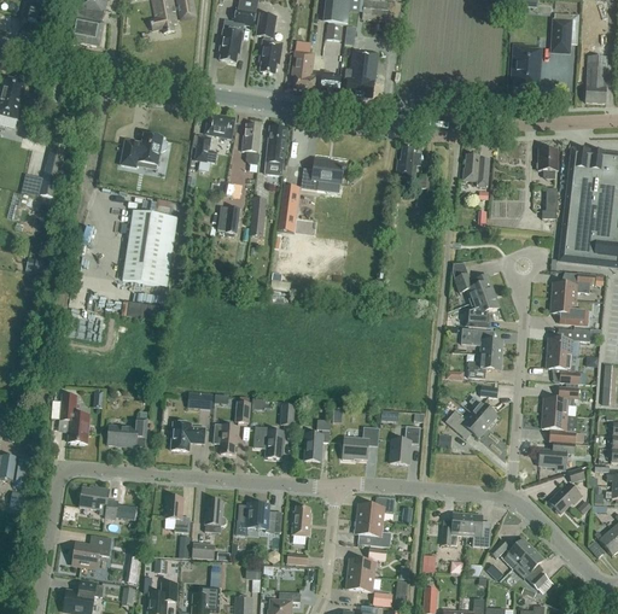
[(104,11),(106,0),(75,0),(75,4),(73,16),(66,42),(77,44),(79,42),(99,46),(103,22),(101,22),(104,11)]
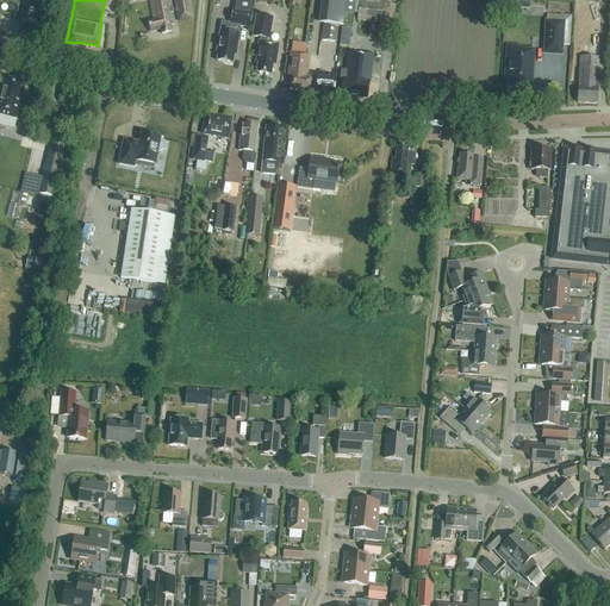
[(169,22),(173,22),(168,0),(150,0),(154,17),(148,19),(150,29),(160,27),(161,31),(172,29),(169,22)]
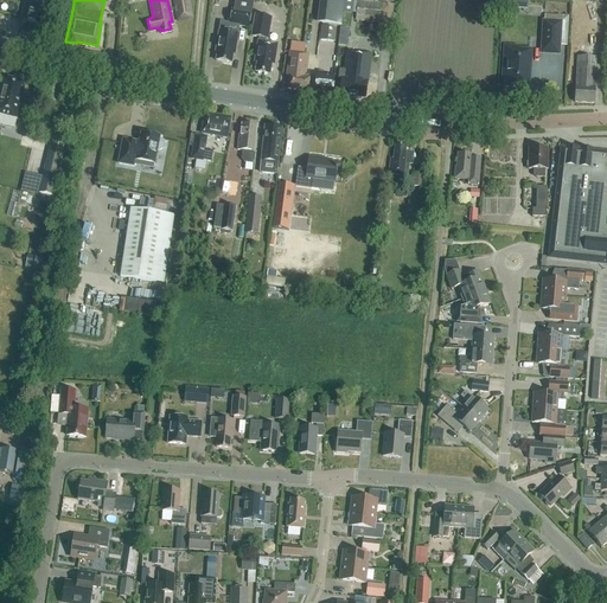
[(173,0),(176,17),(190,15),(187,0),(173,0)]
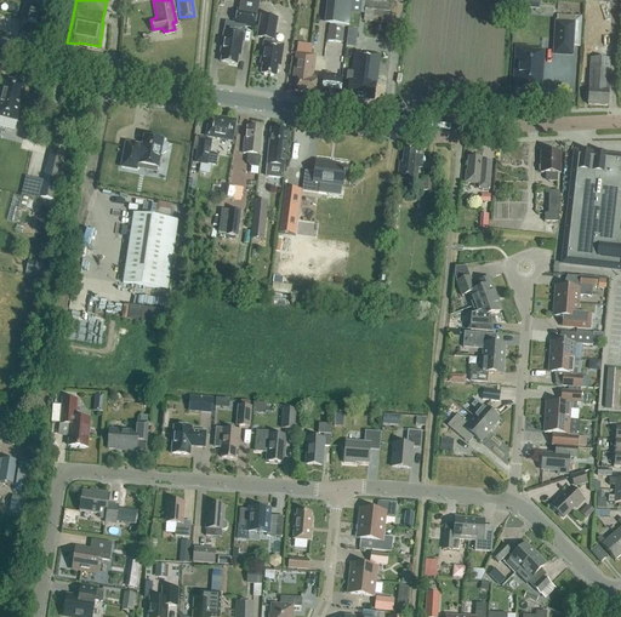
[(239,0),(238,9),(237,7),(234,23),(255,26),(258,0),(239,0)]
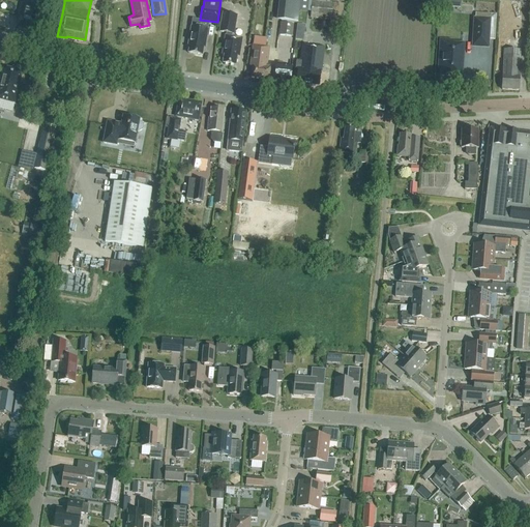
[(278,0),(276,18),(298,21),(300,0),(278,0)]
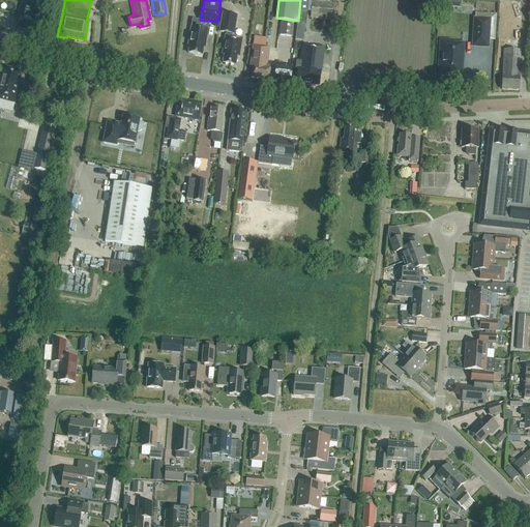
[(332,1),(322,0),(312,0),(310,15),(330,17),(332,1)]
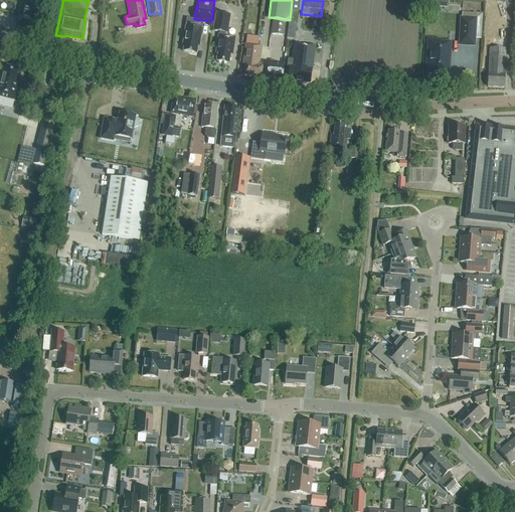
[(506,7),(506,0),(485,0),(485,8),(506,7)]
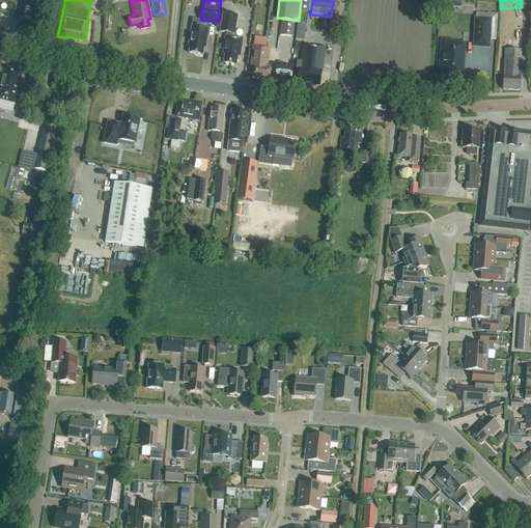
[(24,1),(18,25),(38,30),(43,17),(35,15),(38,5),(24,1)]
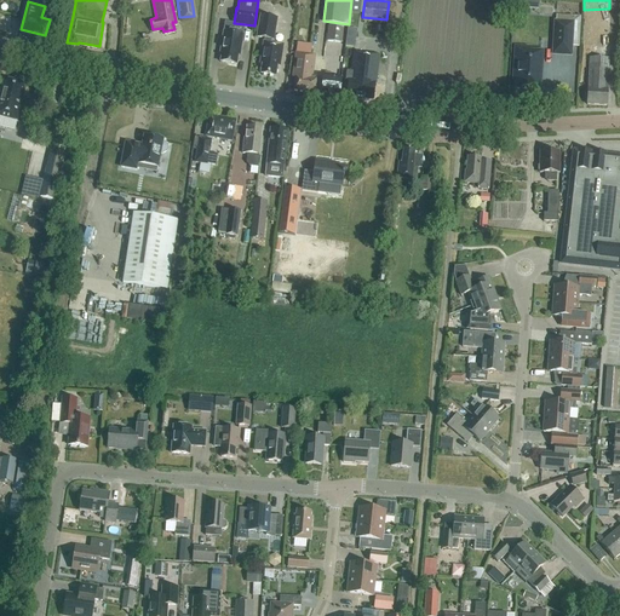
[(516,19),(526,19),(526,5),(516,5),(516,19)]
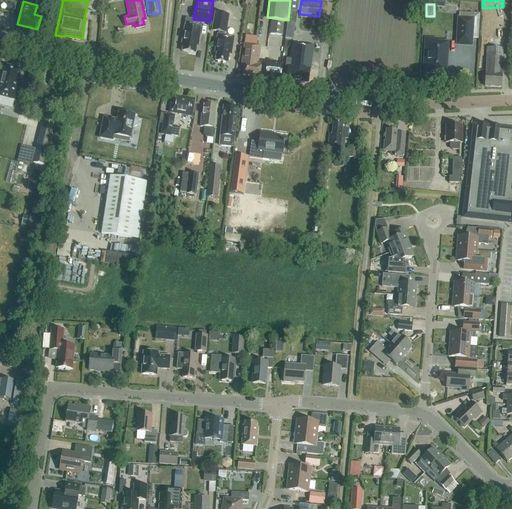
[(215,58),(227,60),(229,47),(231,48),(233,35),(223,33),(224,30),(225,30),(228,13),(215,11),(212,28),(218,29),(218,32),(217,32),(214,50),(216,50),(215,58)]
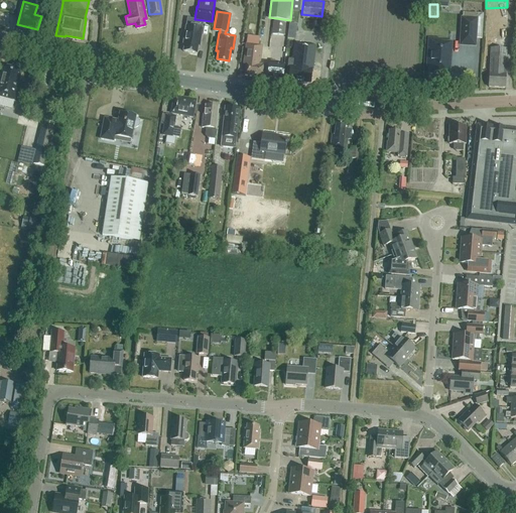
[(476,45),(478,15),(461,14),(459,44),(476,45)]
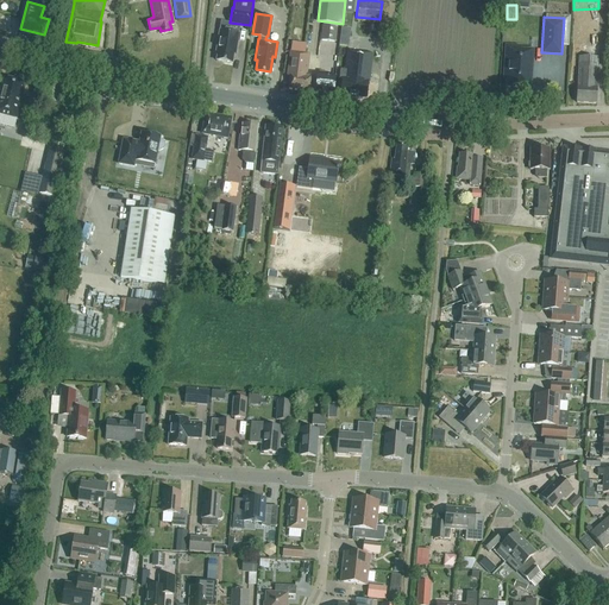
[(338,25),(322,23),(320,37),(337,39),(338,25)]
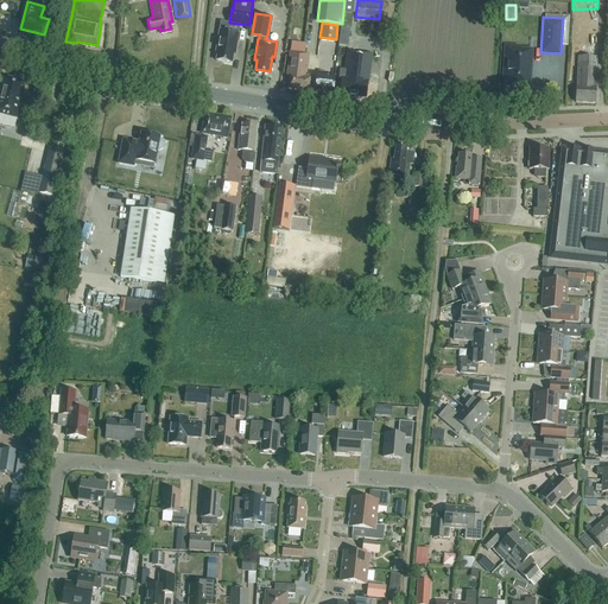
[(234,45),(235,46),(238,31),(220,27),(215,51),(217,51),(216,58),(230,61),(234,45)]
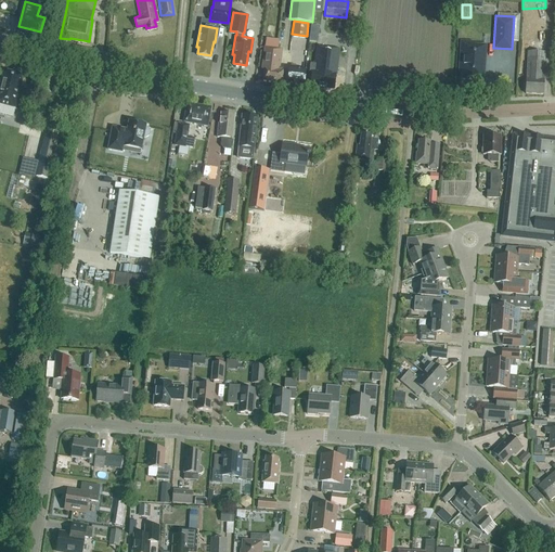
[(337,73),(339,47),(315,43),(313,62),(309,61),(309,69),(311,71),(310,86),(334,88),(336,72),(337,73)]
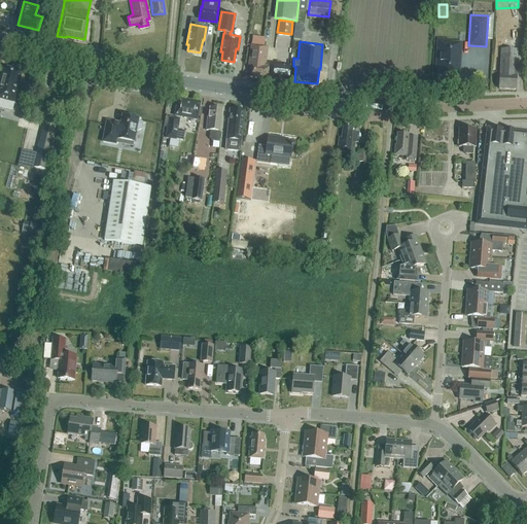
[(438,71),(458,73),(460,42),(450,41),(449,46),(440,45),(438,71)]
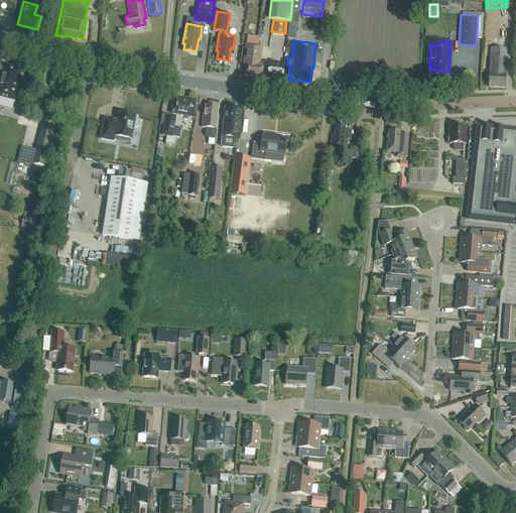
[(261,76),(263,61),(260,61),(262,44),(246,42),(243,61),(246,61),(244,74),(261,76)]
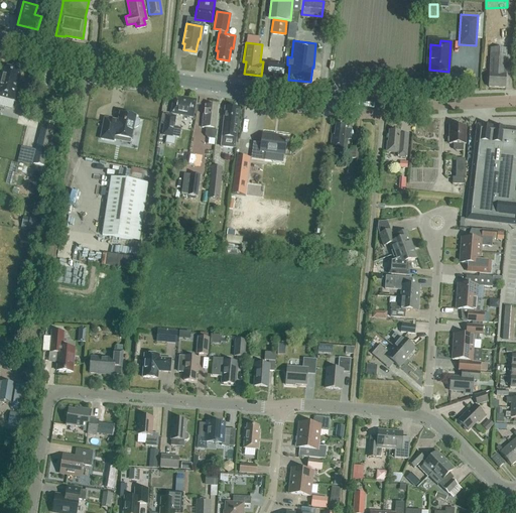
[(505,86),(506,46),(491,45),(488,85),(505,86)]
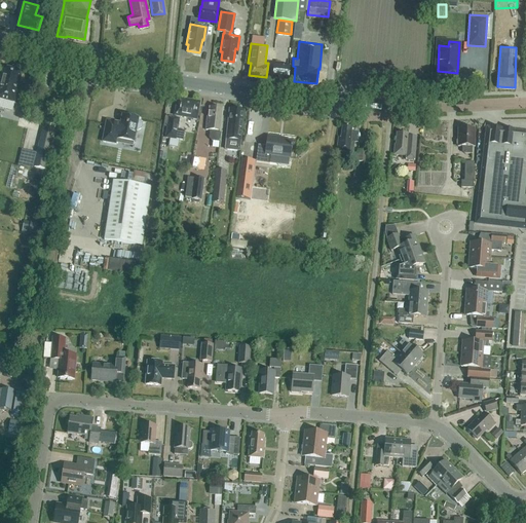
[(280,77),(282,79),(285,79),(286,78),(288,78),(289,64),(279,63),(280,59),(275,59),(275,62),(274,62),(272,76),(280,77)]
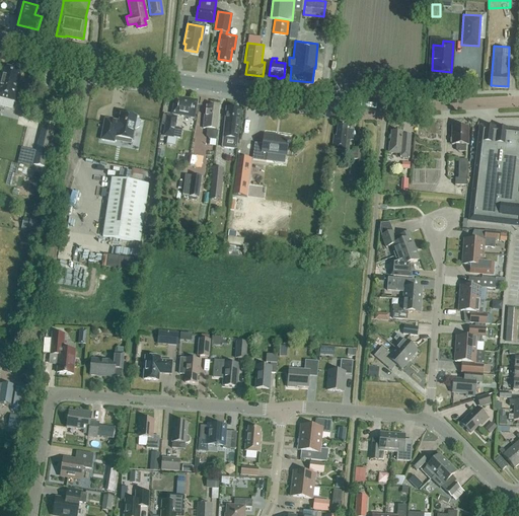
[(18,81),(21,68),(3,64),(0,77),(0,76),(0,103),(11,106),(13,98),(16,99),(20,82),(18,81)]
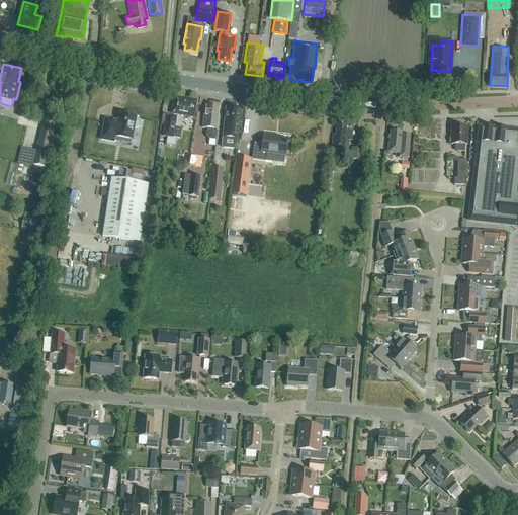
[(192,114),(195,99),(175,95),(173,110),(192,114)]
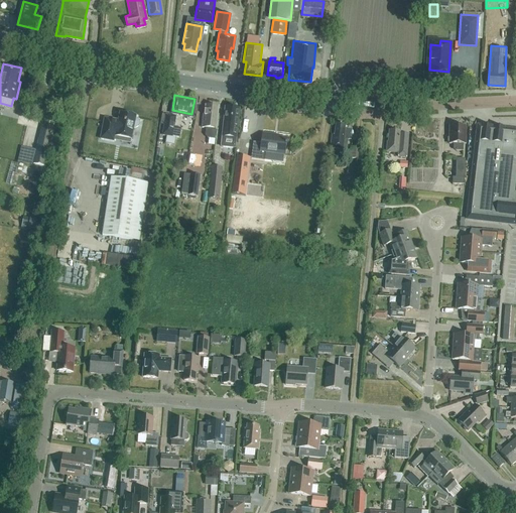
[(205,103),(203,126),(206,126),(205,133),(208,136),(215,137),(216,127),(218,104),(205,103)]
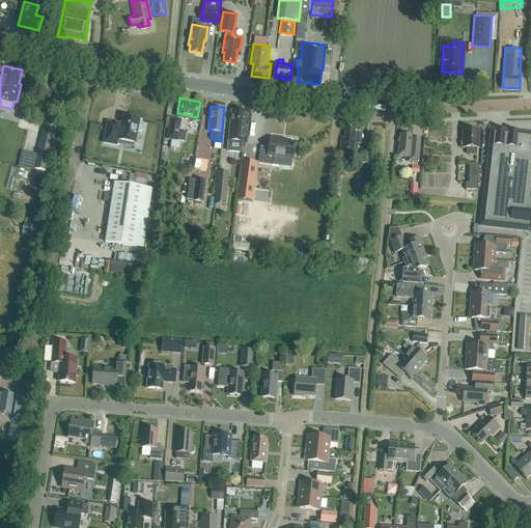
[(230,107),(227,148),(242,150),(243,139),(244,132),(246,110),(246,108),(230,107)]
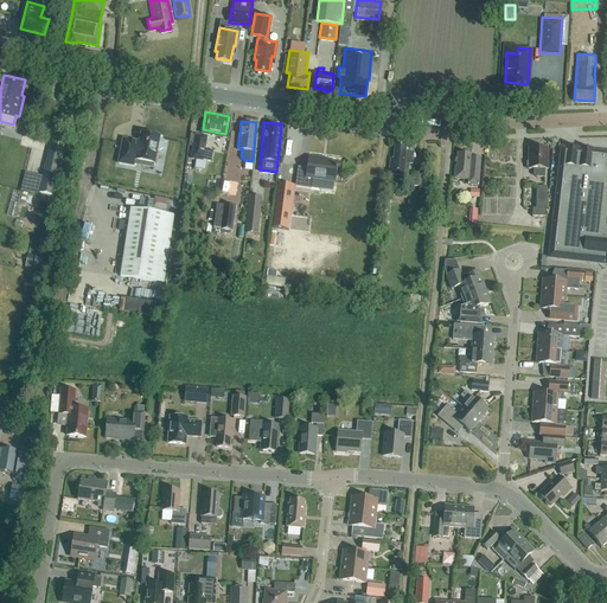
[(160,136),(159,136),(159,134),(141,130),(139,139),(123,136),(119,160),(133,164),(134,162),(153,166),(157,147),(159,147),(160,147),(163,146),(164,143),(164,140),(163,138),(160,136)]
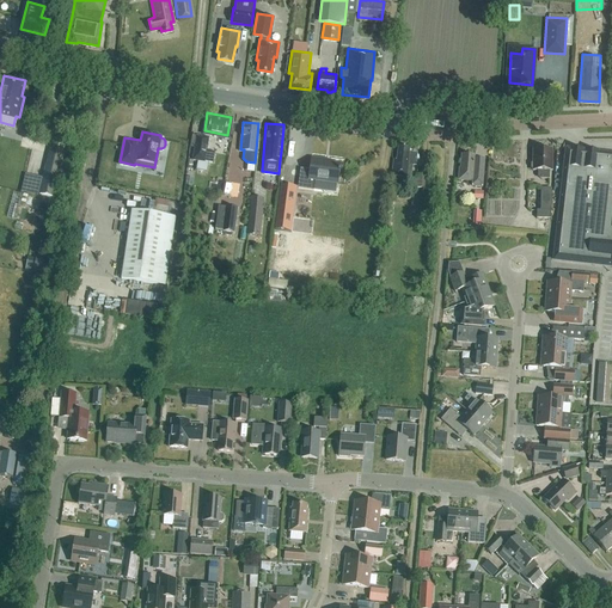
[(204,159),(208,135),(196,133),(193,158),(204,159)]
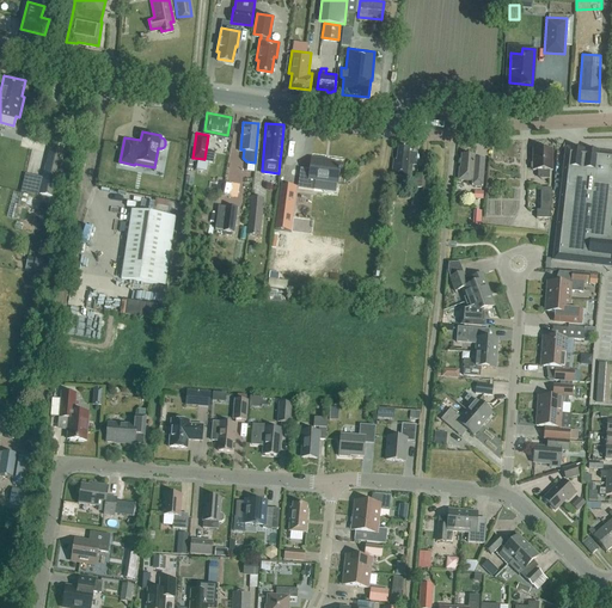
[(49,143),(38,191),(54,195),(65,147),(49,143)]
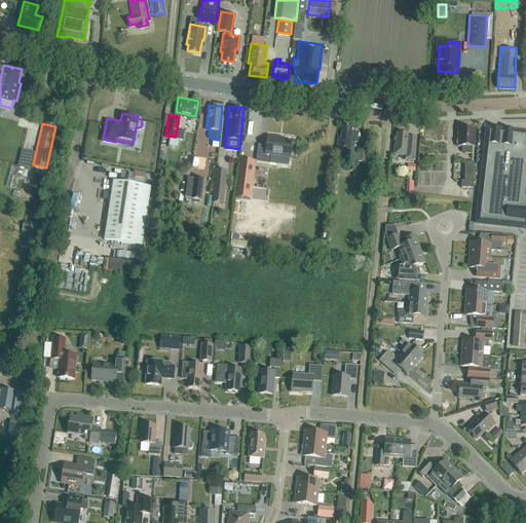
[(357,140),(358,129),(351,129),(351,125),(343,124),(341,135),(339,135),(338,148),(353,150),(354,140),(357,140)]
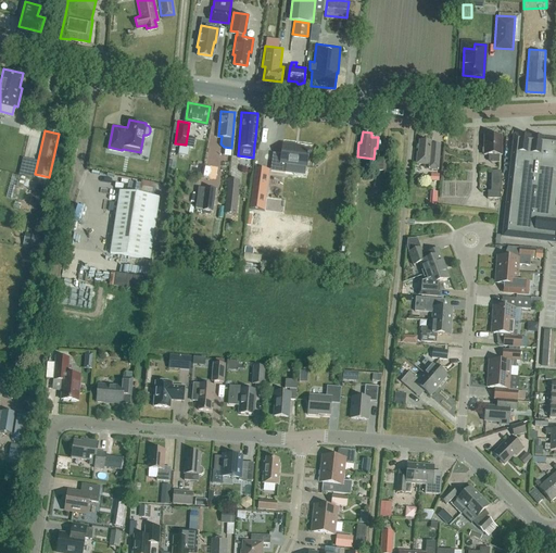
[(555,239),(555,235),(555,137),(543,136),(531,135),(529,135),(518,133),(518,134),(515,133),(503,234),(555,239)]
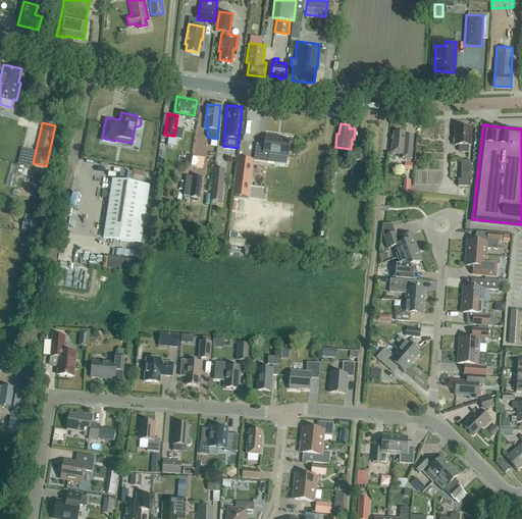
[(470,144),(471,125),(455,125),(455,144),(461,144),(461,150),(468,150),(468,144),(470,144)]
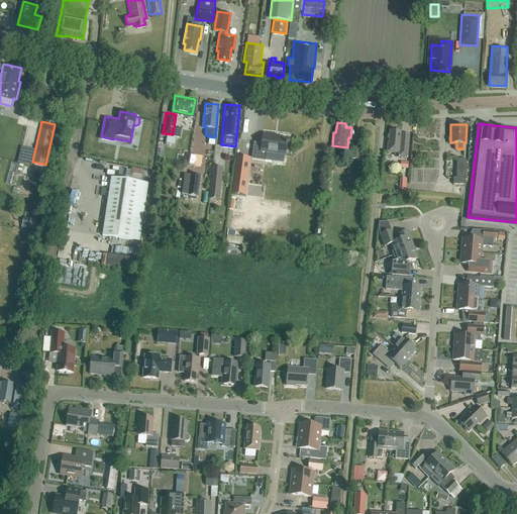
[(407,156),(409,132),(401,132),(401,129),(390,128),(389,140),(388,139),(387,149),(399,150),(399,155),(407,156)]
